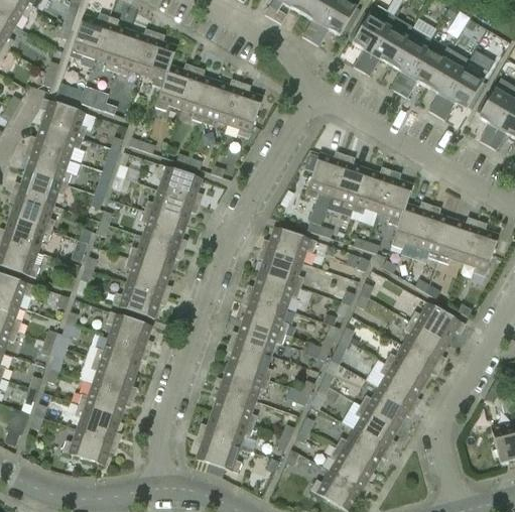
[(28,16),(33,7),(21,0),(0,0),(0,15),(15,24),(22,13),(28,16)]
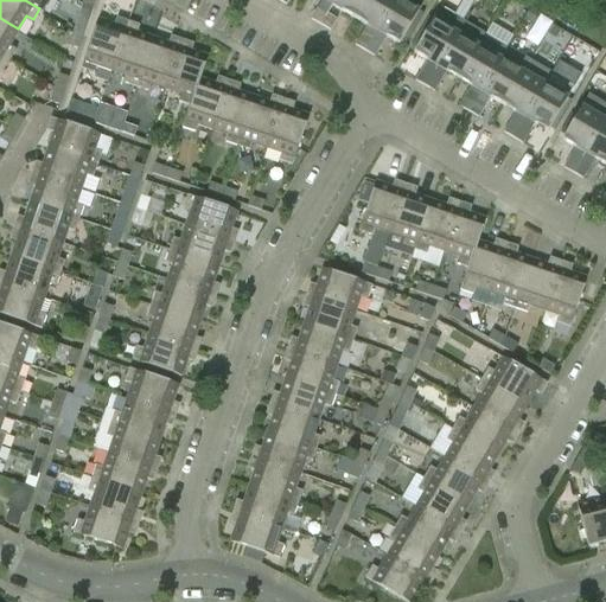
[(333,0),(333,1),(355,14),(363,0),(333,0)]
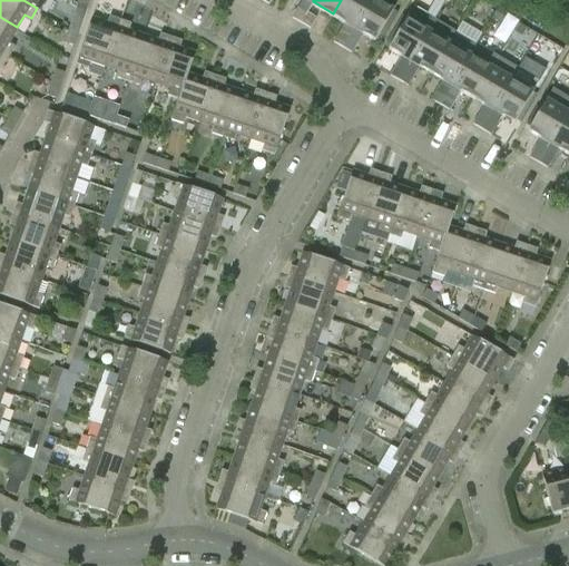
[(354,26),(369,0),(341,0),(333,13),(354,26)]
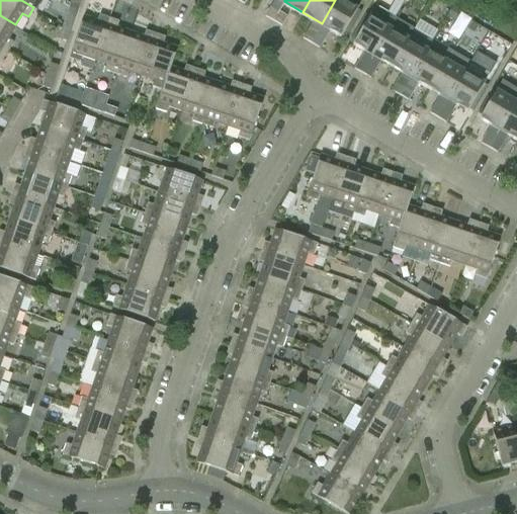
[(335,0),(322,23),(341,34),(361,0),(335,0)]
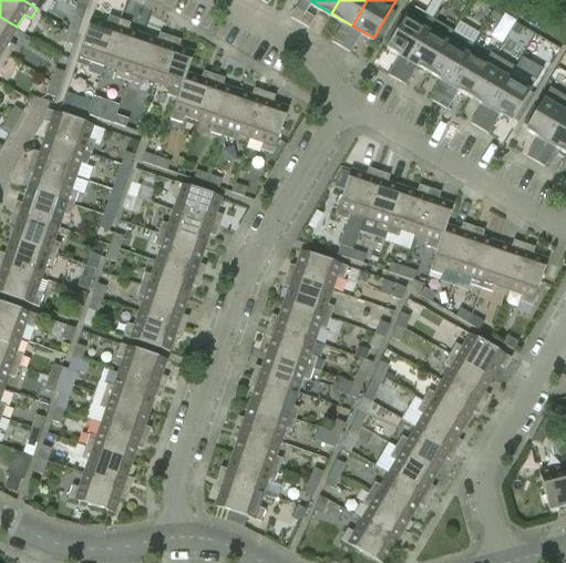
[(490,14),(498,20),(505,8),(497,2),(490,14)]
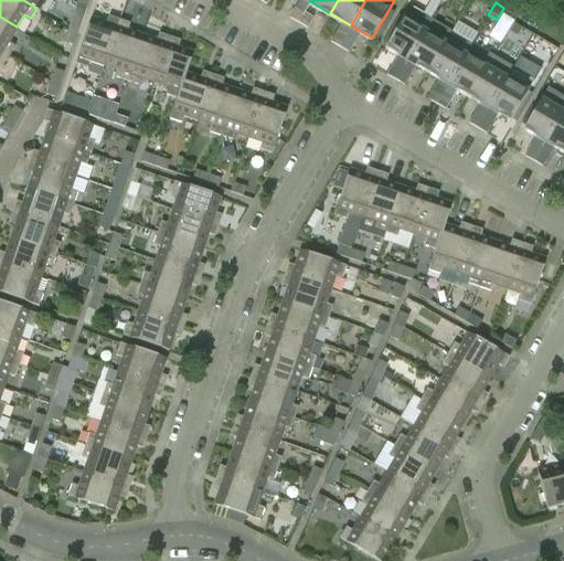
[(385,45),(407,59),(432,16),(411,3),(385,45)]
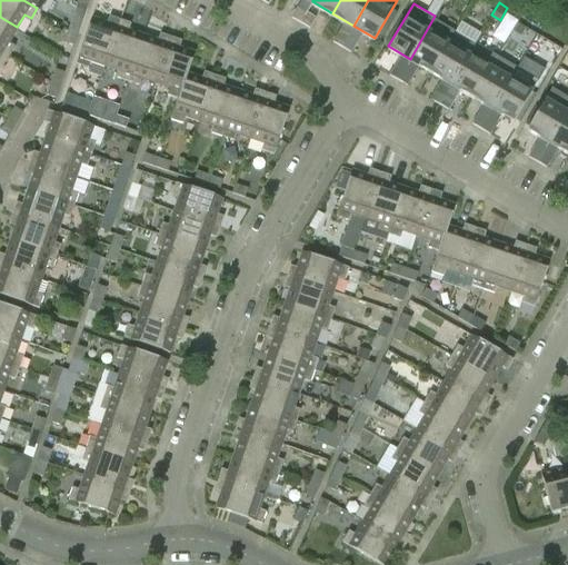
[(86,8),(77,5),(70,27),(78,30),(86,8)]
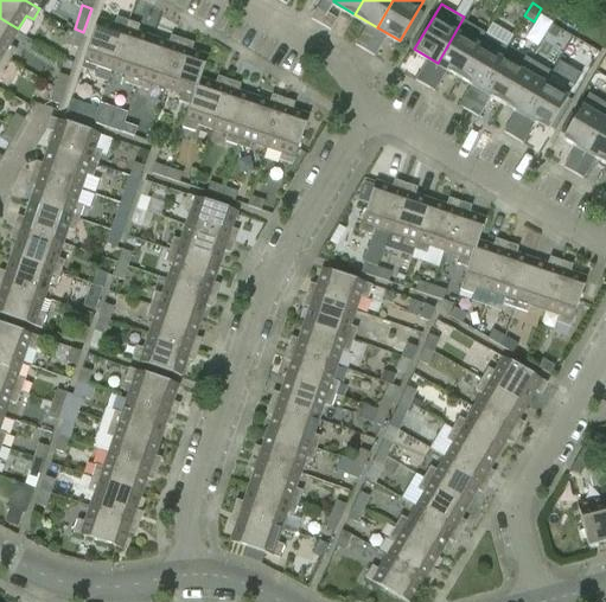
[(311,15),(321,21),(327,11),(318,5),(311,15)]
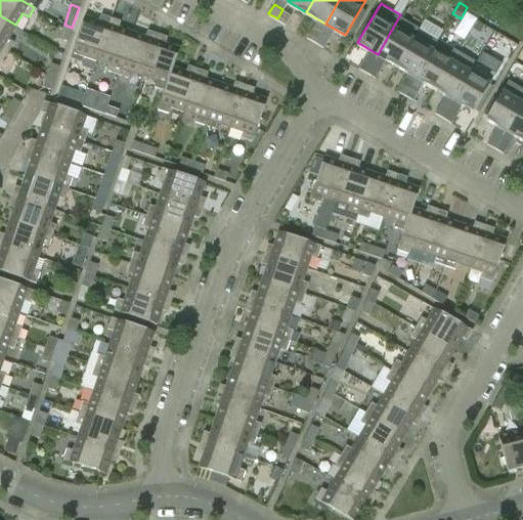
[(291,13),(282,9),(277,18),(286,23),(291,13)]
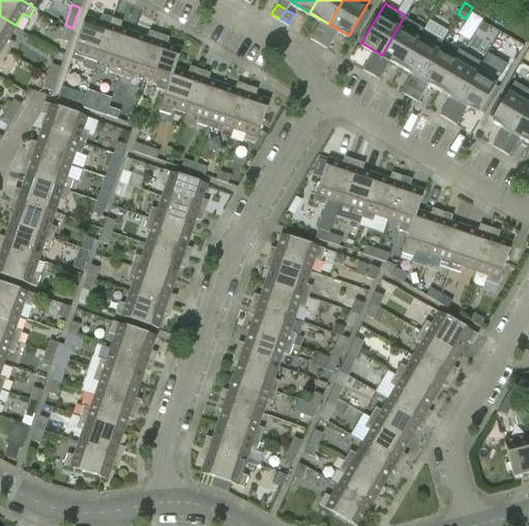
[(86,13),(71,56),(83,60),(85,54),(98,58),(112,18),(103,15),(100,18),(86,13)]
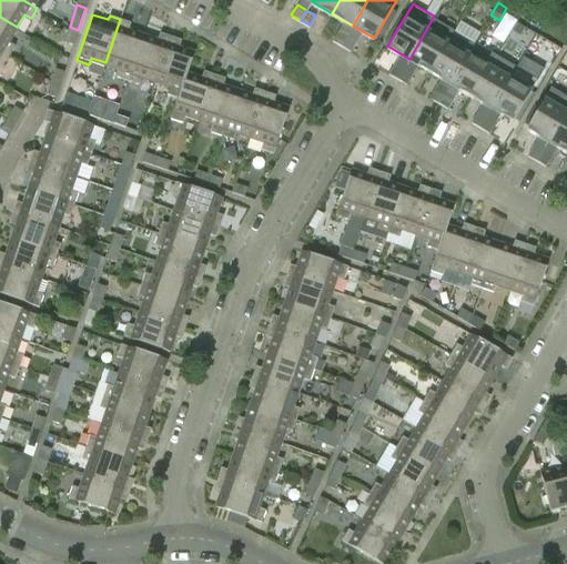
[(455,28),(434,16),(409,59),(429,71),(455,28)]
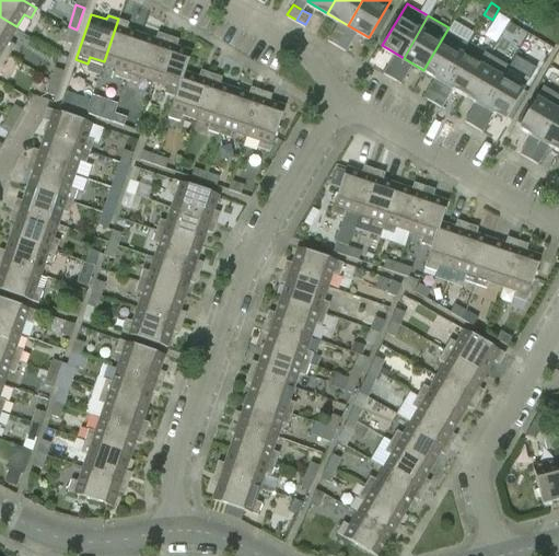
[(0,47),(10,53),(15,43),(10,39),(16,26),(0,16),(0,47)]
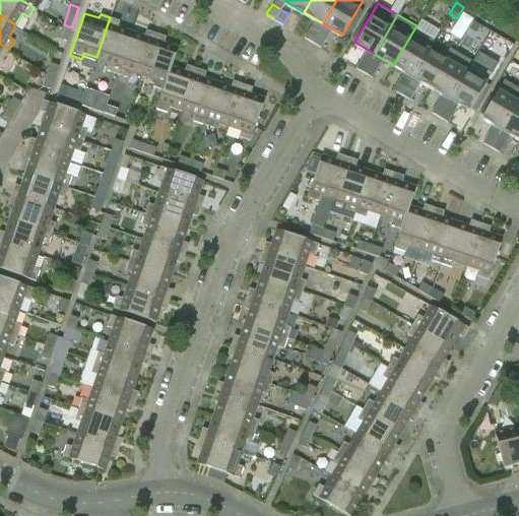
[(120,20),(110,17),(96,57),(109,61),(107,68),(117,71),(132,28),(118,24),(120,20)]
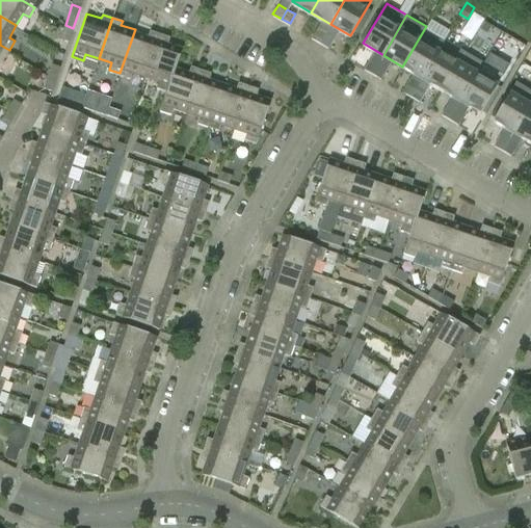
[(479,27),(486,31),(492,23),(484,19),(479,27)]
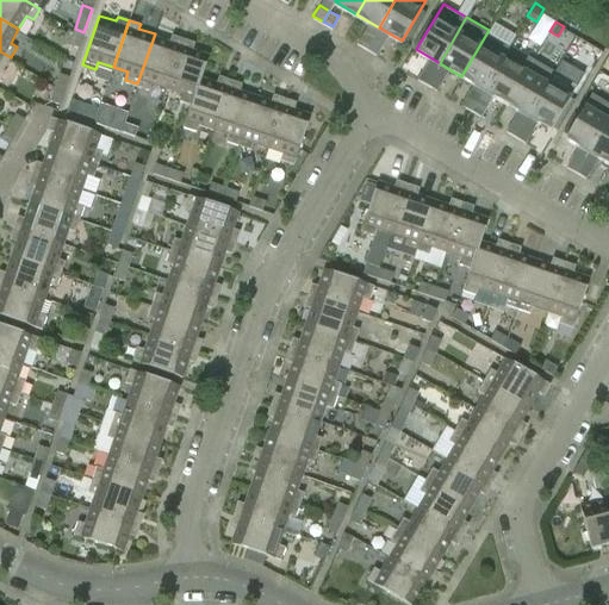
[(80,45),(84,32),(75,29),(70,42),(80,45)]
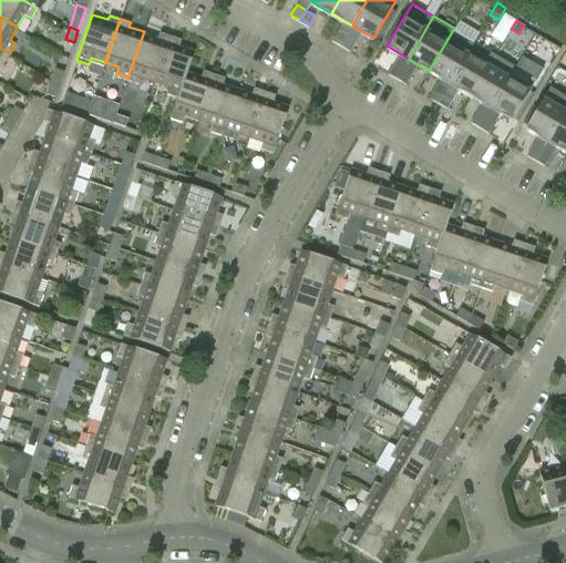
[(332,39),(341,44),(348,33),(338,28),(332,39)]
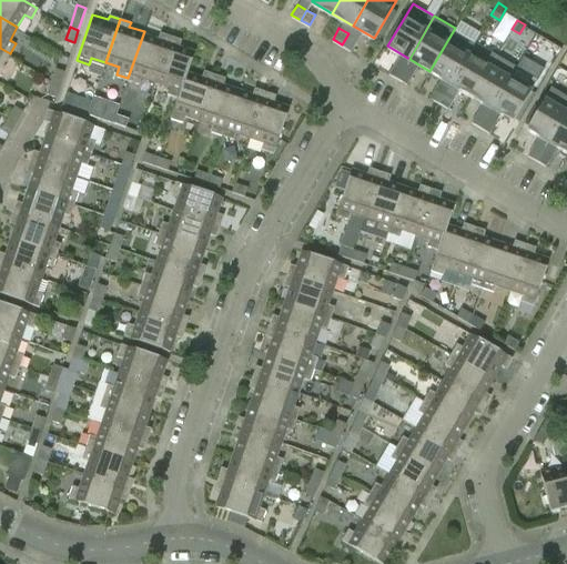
[(446,91),(451,83),(476,40),(455,28),(429,71),(442,78),(431,96),(439,101),(446,91)]
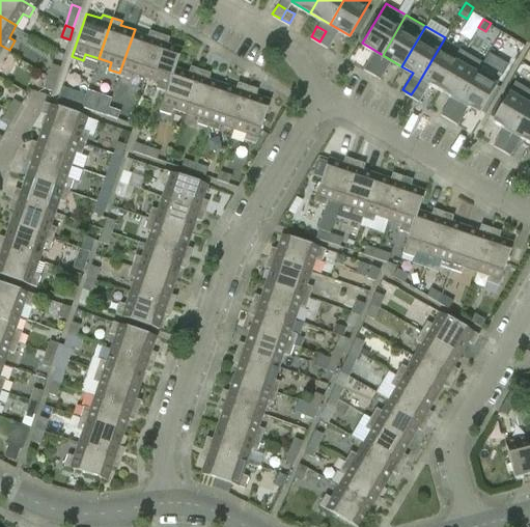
[(135,29),(119,73),(131,77),(133,70),(145,75),(160,34),(149,30),(148,34),(135,29)]
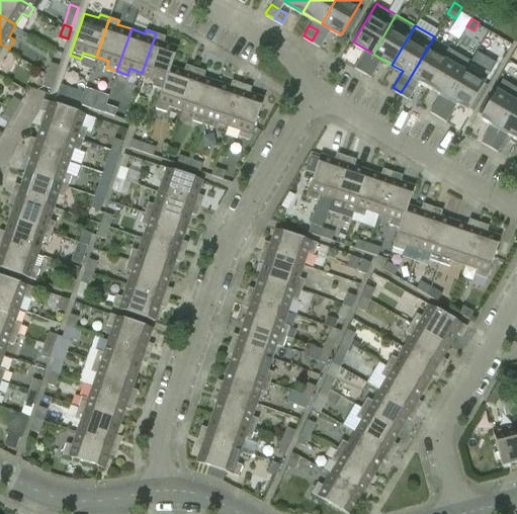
[(325,35),(318,30),(312,40),(320,45),(325,35)]
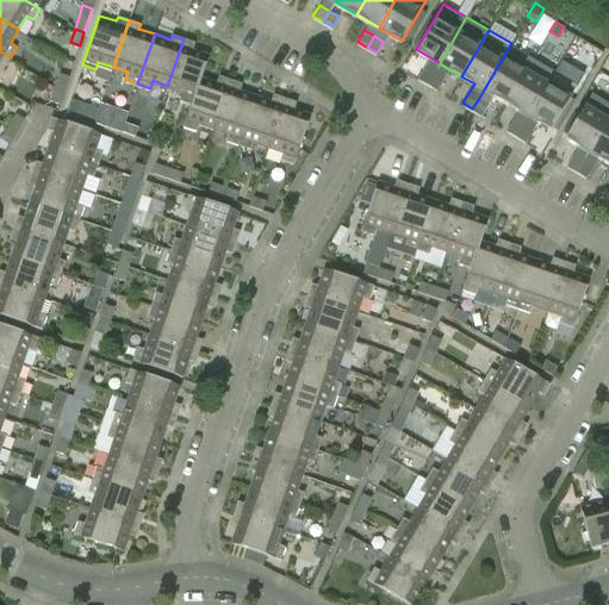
[(184,39),(167,86),(182,91),(180,98),(192,101),(192,103),(202,75),(203,75),(210,52),(193,47),(194,43),(184,39)]
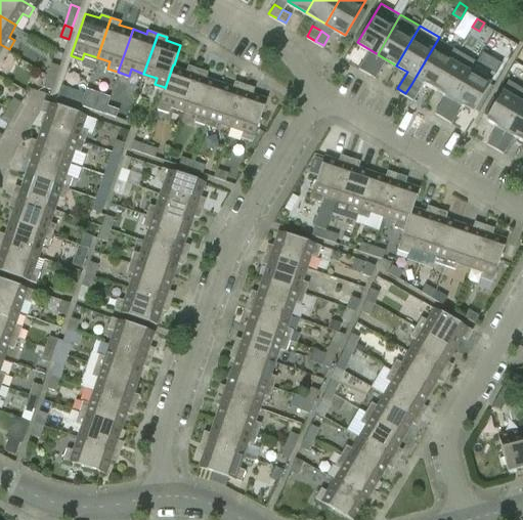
[(458,48),(439,37),(416,77),(435,88),(458,48)]
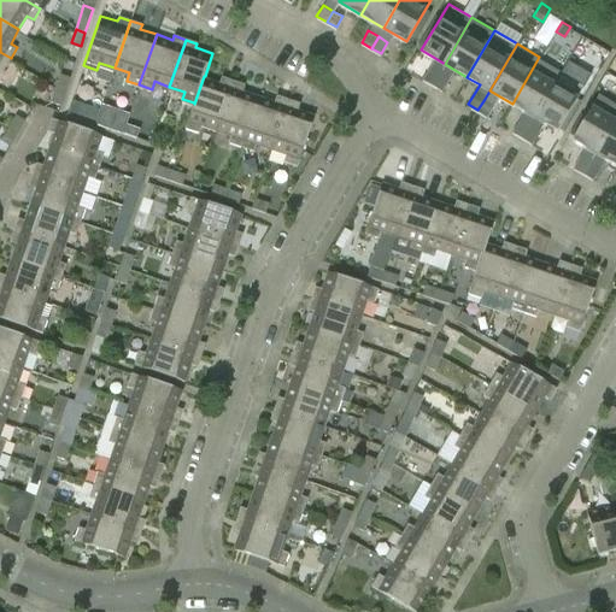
[(0,66),(4,70),(11,58),(0,52),(0,66)]
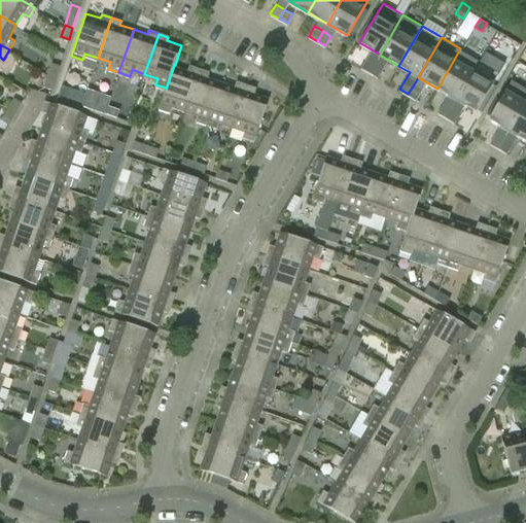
[(446,116),(452,107),(480,60),(460,48),(437,89),(448,95),(437,111),(446,116)]
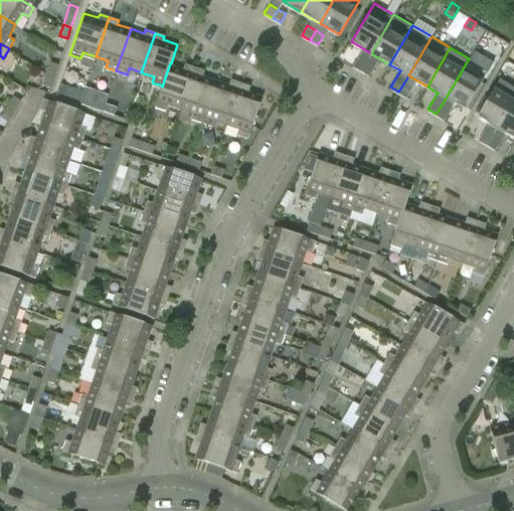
[(353,65),(361,69),(366,60),(358,55),(353,65)]
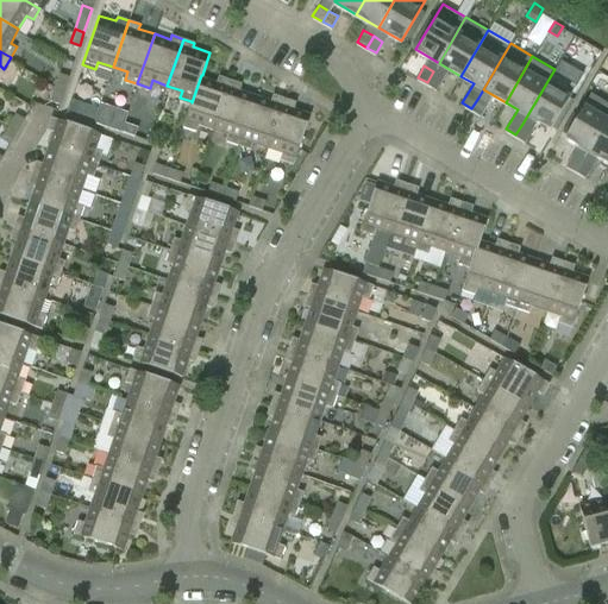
[(577,82),(555,69),(522,124),(515,134),(525,140),(537,120),(550,129),(577,82)]
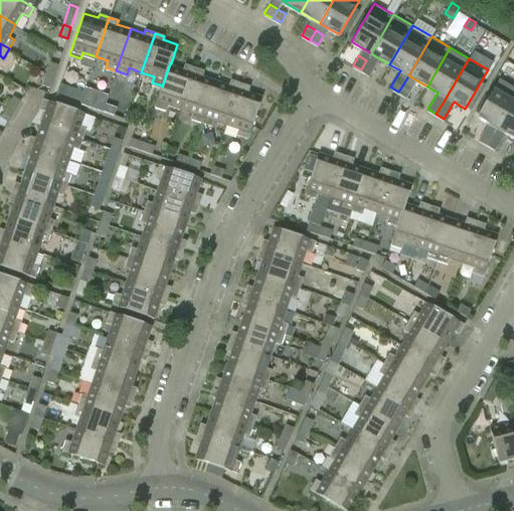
[(47,71),(54,73),(58,62),(51,59),(47,71)]
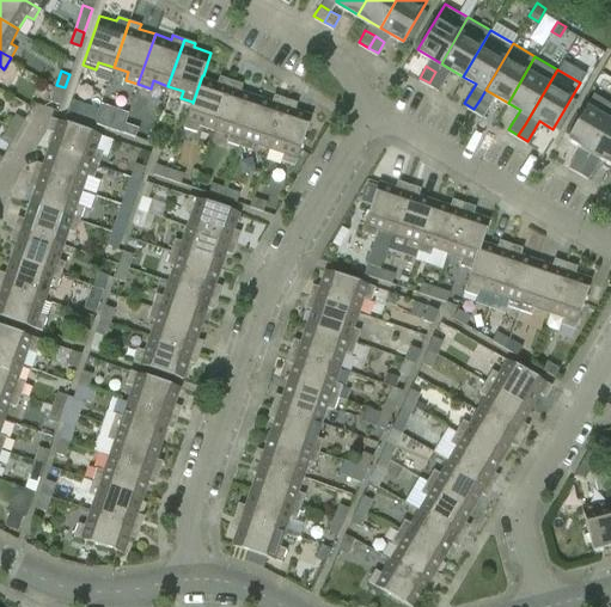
[(445,78),(435,72),(429,83),(439,89),(445,78)]
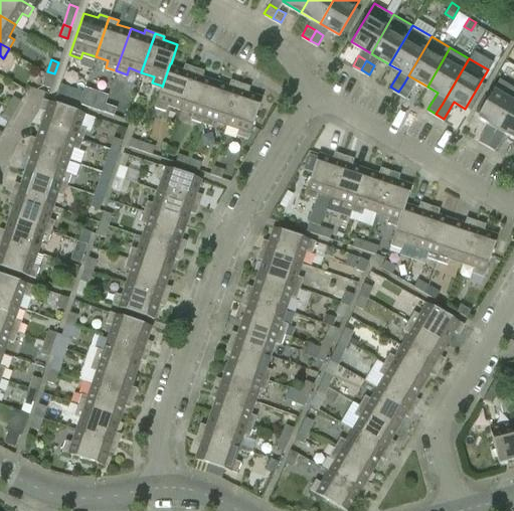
[(181,107),(194,67),(185,64),(183,67),(171,63),(170,63),(162,87),(162,86),(155,105),(166,109),(168,103),(181,107)]
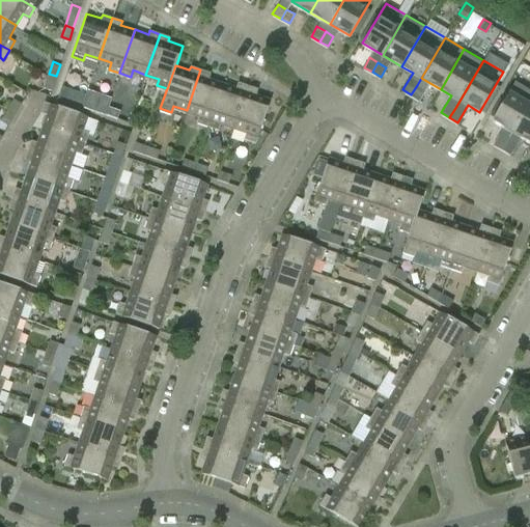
[(200,70),(187,110),(199,114),(197,120),(208,125),(223,81),(208,77),(211,73),(200,70)]
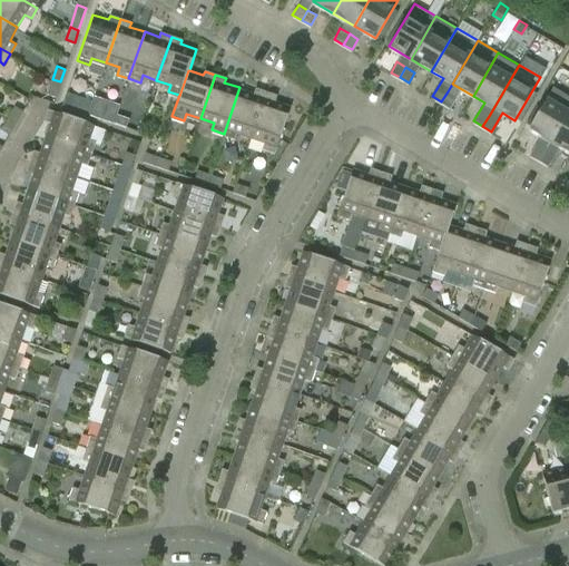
[(56,95),(60,81),(52,79),(48,93),(56,95)]
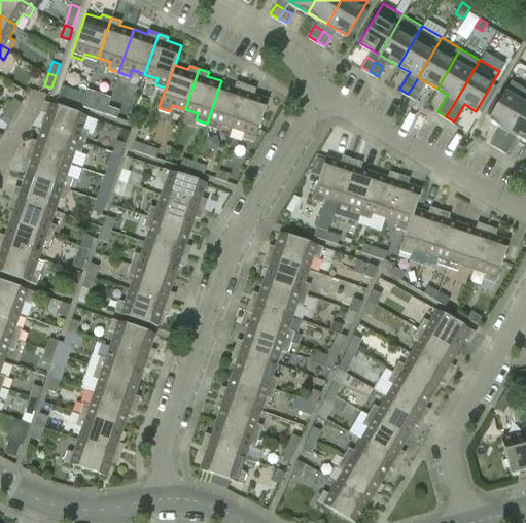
[(221,80),(207,124),(217,128),(219,120),(233,126),(246,84),(236,81),(235,85),(221,80)]
